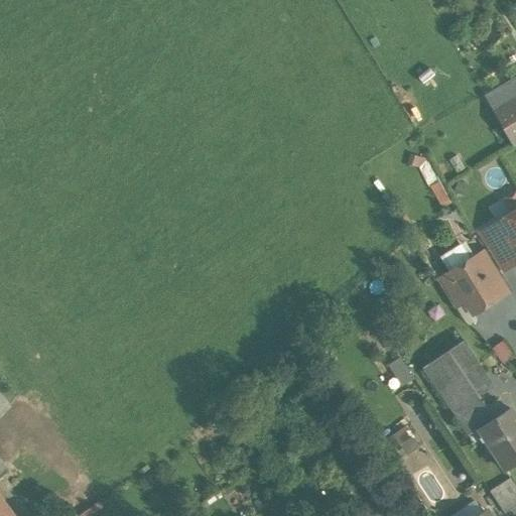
[(515,76),(484,96),(494,113),(515,99),(515,76)]
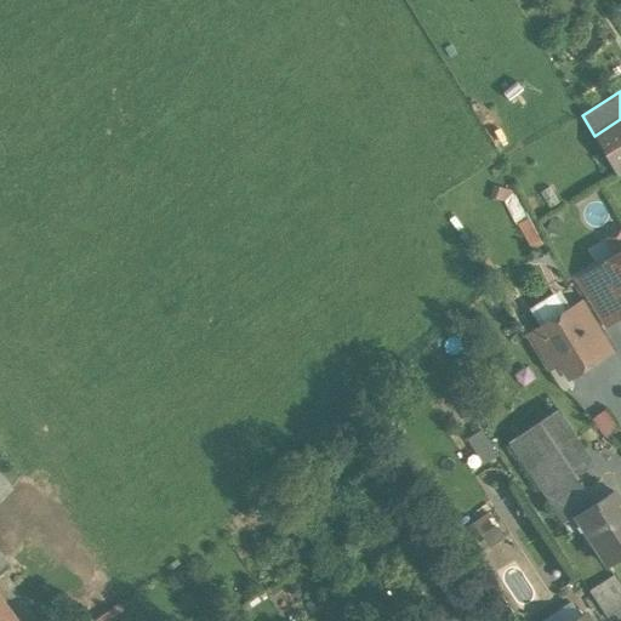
[(620,119),(594,136),(604,152),(603,152),(616,175),(620,171),(620,119)]
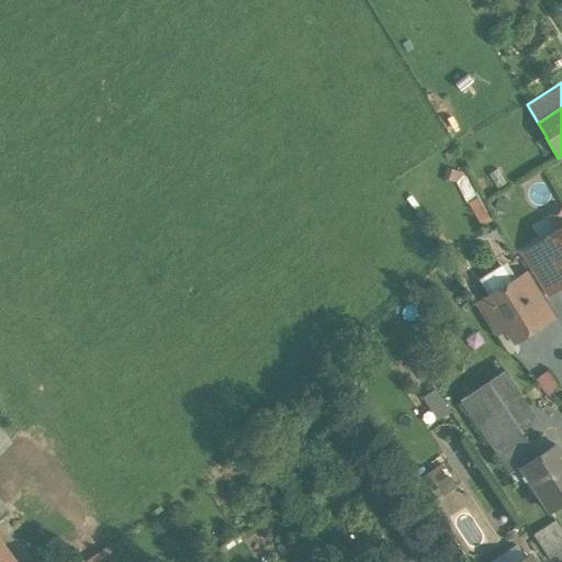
[(561,228),(525,253),(549,292),(561,284),(561,228)]
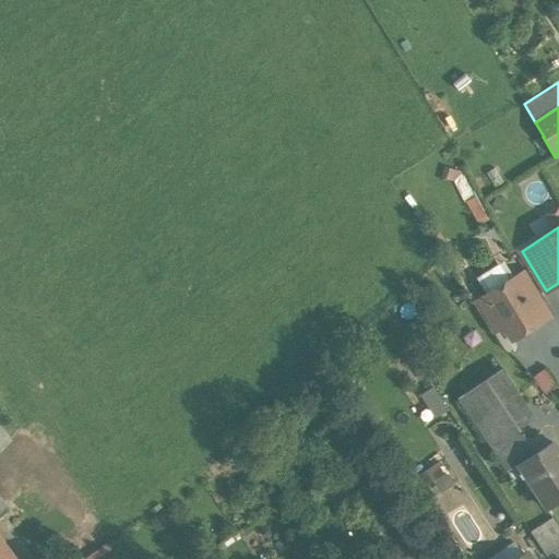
[(502,262),(484,272),(489,282),(508,273),(502,262)]
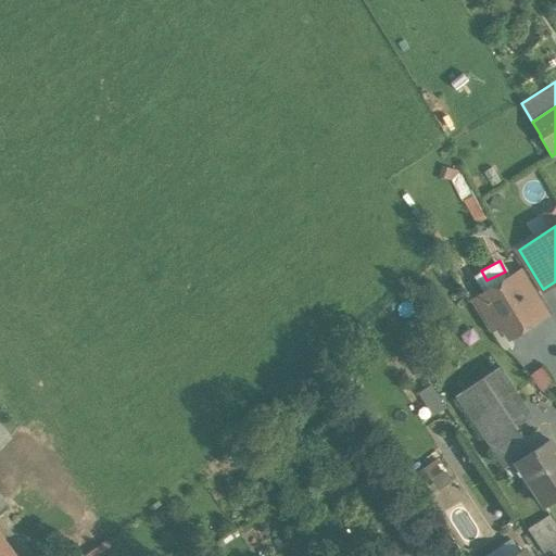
[(523,269),(509,277),(528,307),(529,307),(542,299),(523,269)]
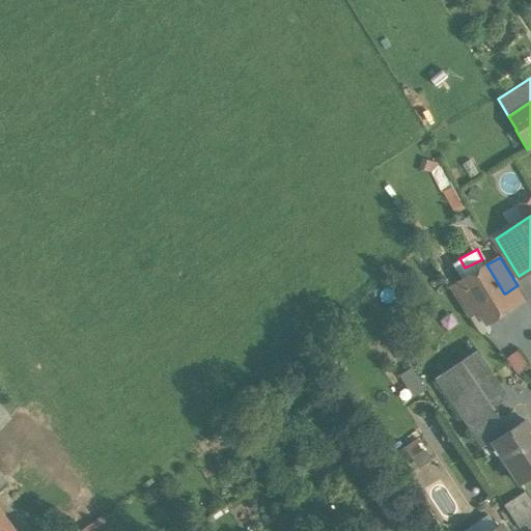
[(504,294),(486,264),(462,281),(468,291),(479,309),(486,322),(512,306),(505,294),(504,294)]
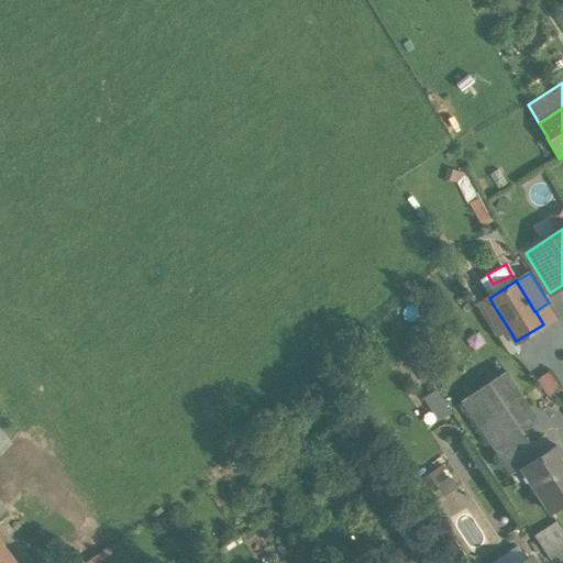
[(496,309),(483,317),(495,335),(508,328),(496,309)]
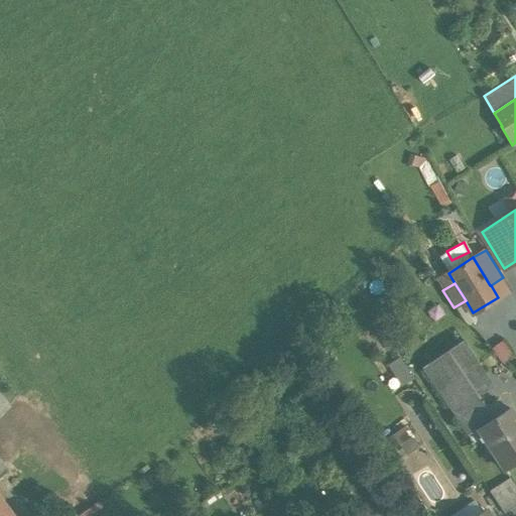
[(478,364),(463,340),(422,367),(456,417),(482,400),(478,364)]
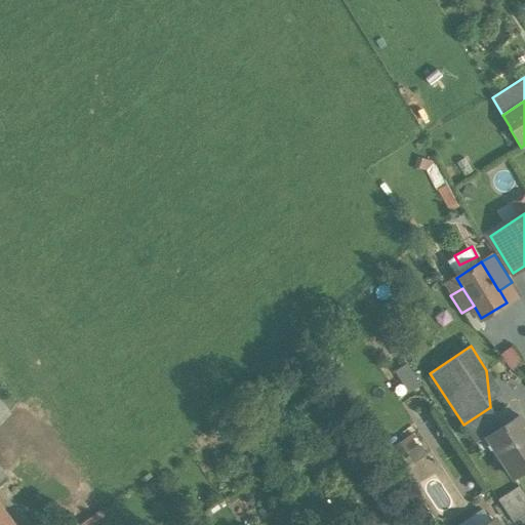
[(499,353),(509,366),(520,358),(511,346),(499,353)]
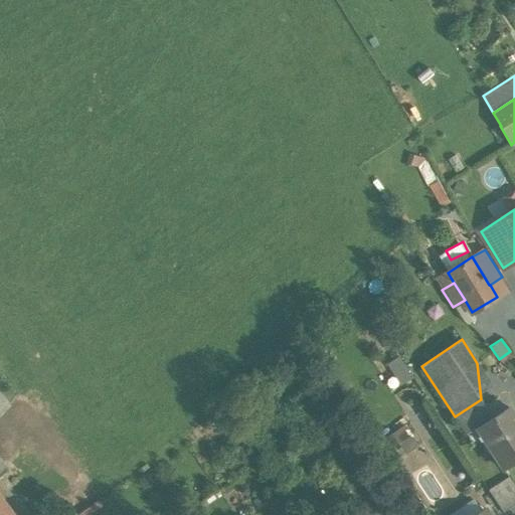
[(0,413),(10,403),(0,392),(0,413)]
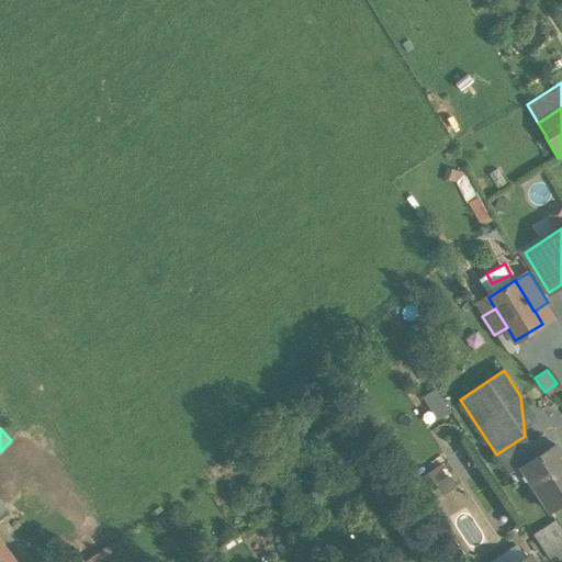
[(525,436),(496,454),(502,462),(530,444),(525,436)]
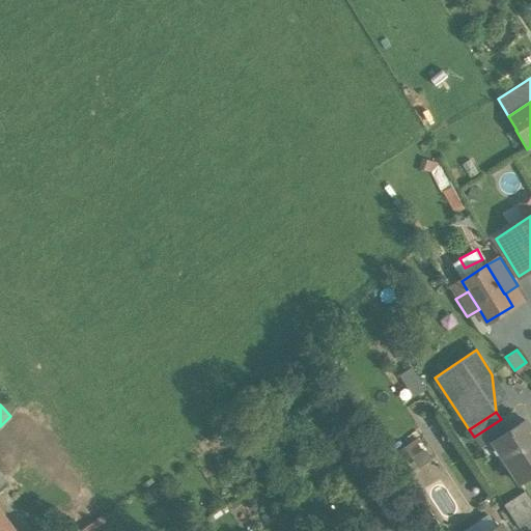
[(501,419),(474,437),(481,448),(492,441),(520,422),(512,412),(501,419)]
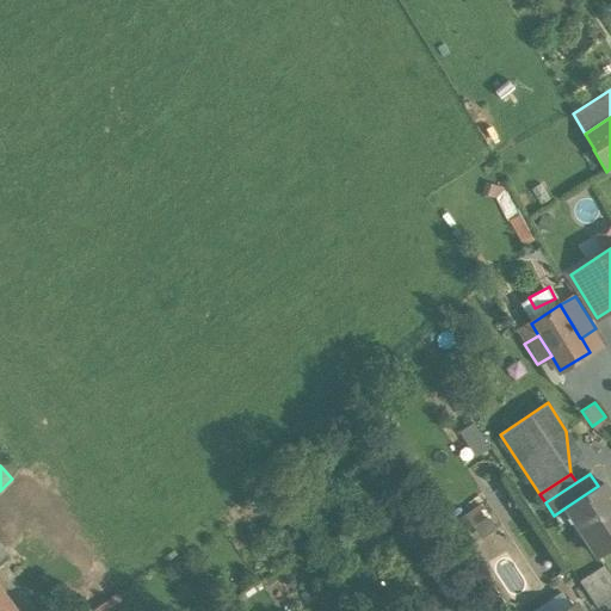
[(598,486),(566,507),(597,555),(610,545),(610,495),(603,483),(598,486)]
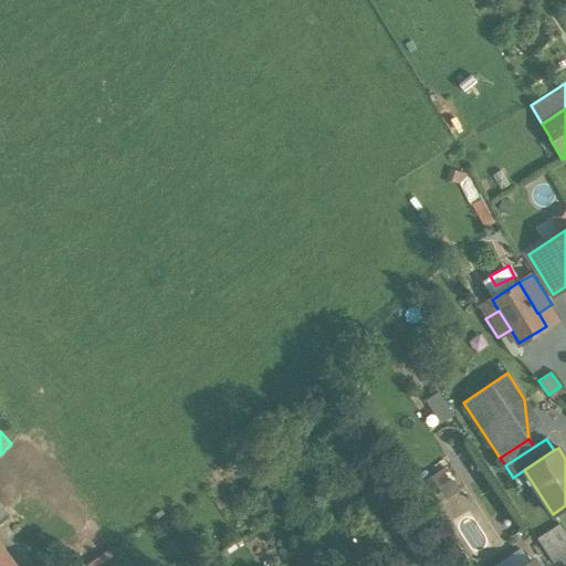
[(565,530),(561,523),(536,538),(553,563),(565,553),(565,530)]
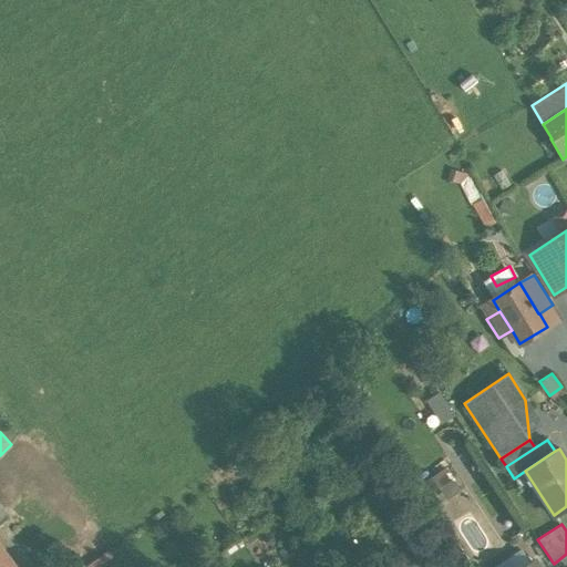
[(10,566),(0,552),(0,566),(10,566)]
